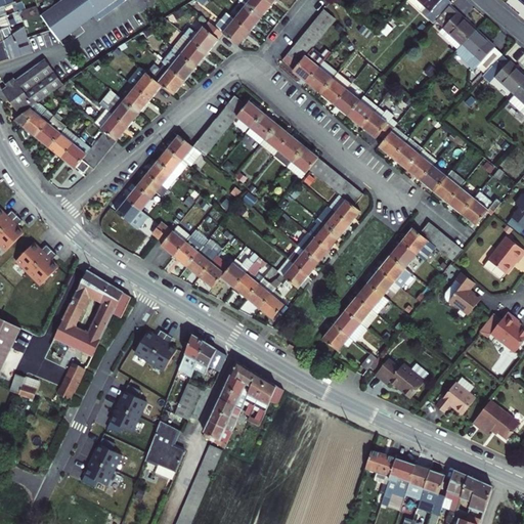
[(67,0),(62,3),(42,18),(59,43),(95,17),(99,23),(130,0),(140,0),(141,1),(142,0),(67,0)]
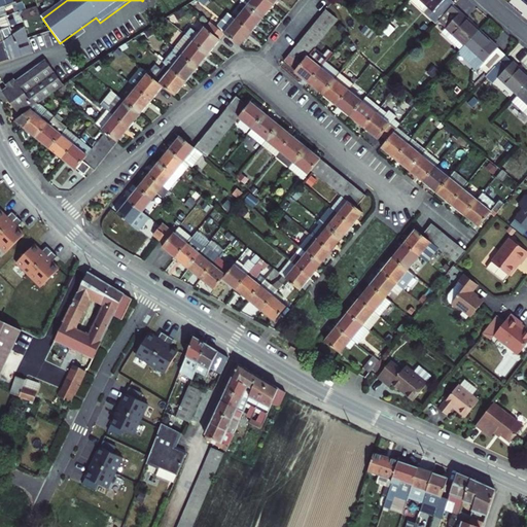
[(244,0),(241,4),(246,8),(253,0),(244,0)]
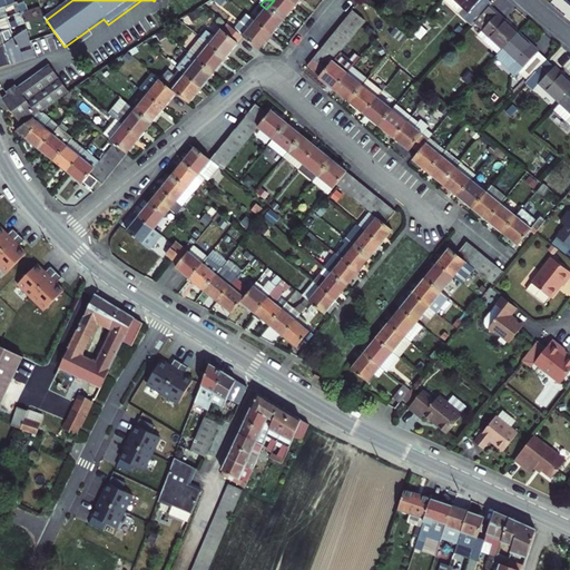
[(294,7),(284,0),(274,0),(266,9),(282,22),(294,7)]
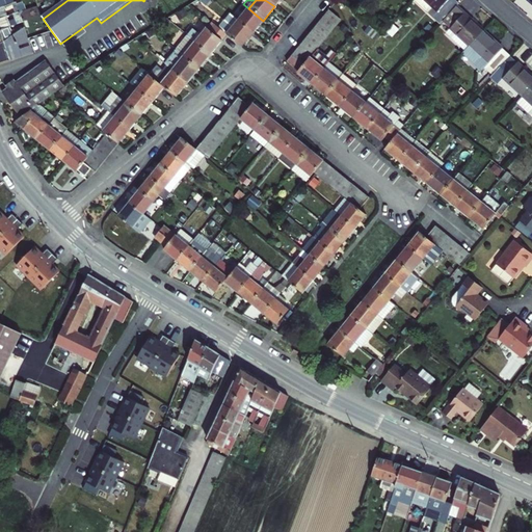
[(462,4),(457,0),(416,0),(415,1),(427,12),(432,5),(449,20),(458,8),(462,4)]
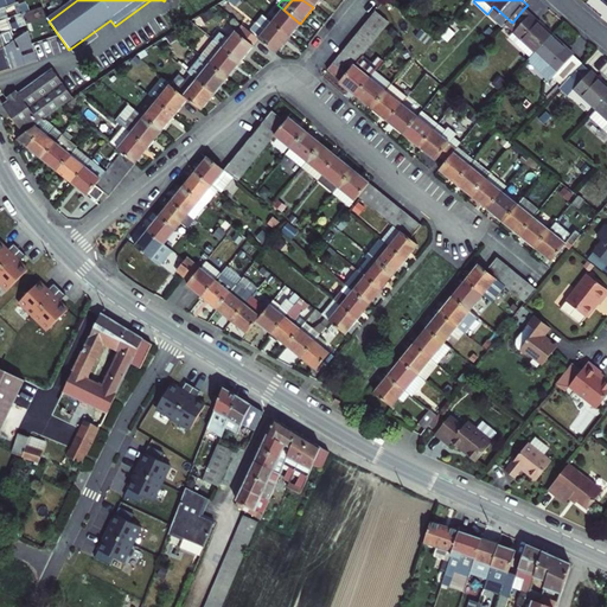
[(14,21),(17,20),(24,18),(20,7),(16,8),(18,13),(13,16),(14,21)]
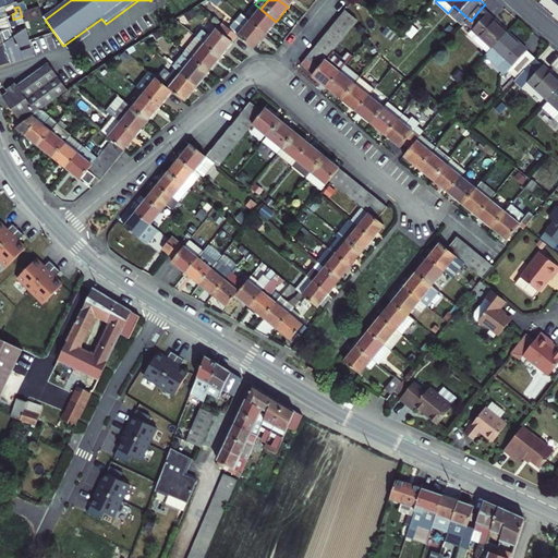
[(482,8),(481,9),(471,21),(466,25),(476,35),(473,39),(490,55),(509,33),(482,8)]
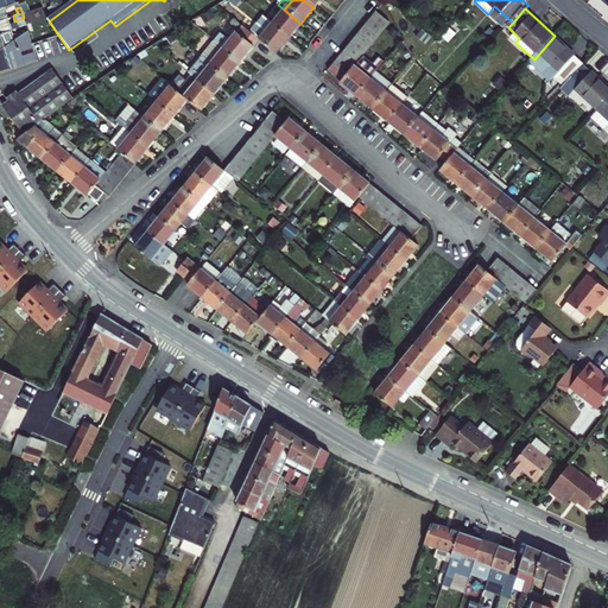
[(284,10),(271,26),(287,39),(301,24),(284,10)]
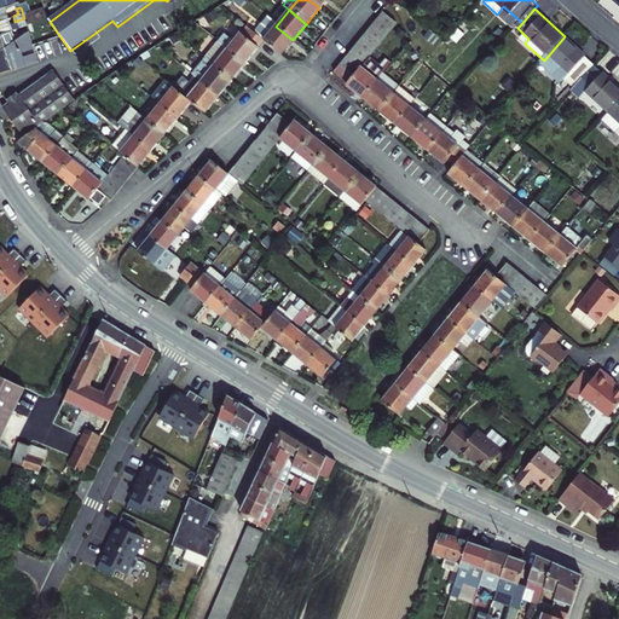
[(0,13),(0,25),(9,23),(10,23),(6,11),(0,13)]
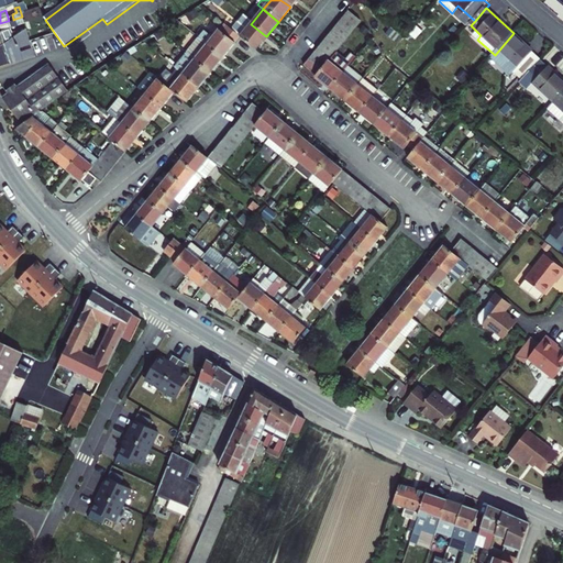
[(349,15),(344,21),(357,31),(362,25),(349,15)]
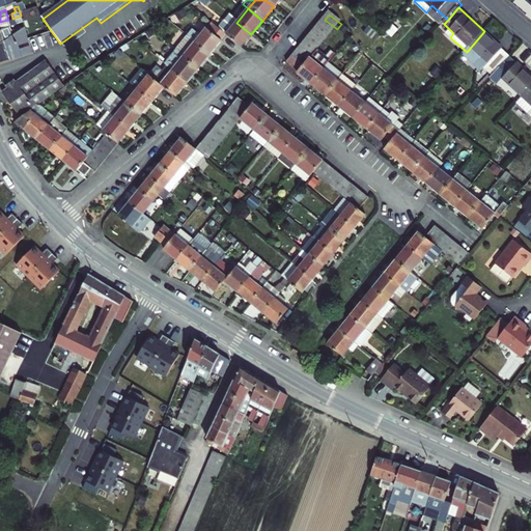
[(15,18),(18,27),(20,26),(24,25),(21,16),(15,18)]
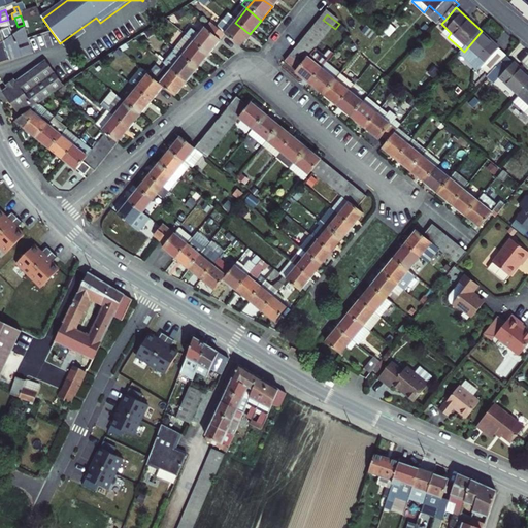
[(219,33),(224,37),(235,23),(230,19),(219,33)]
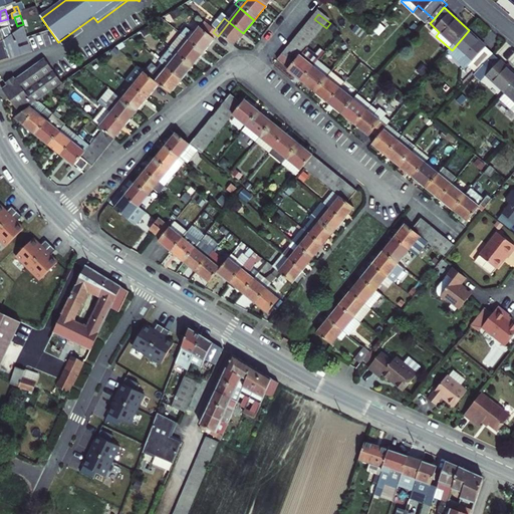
[(0,31),(1,31),(10,28),(7,19),(0,21),(0,31)]
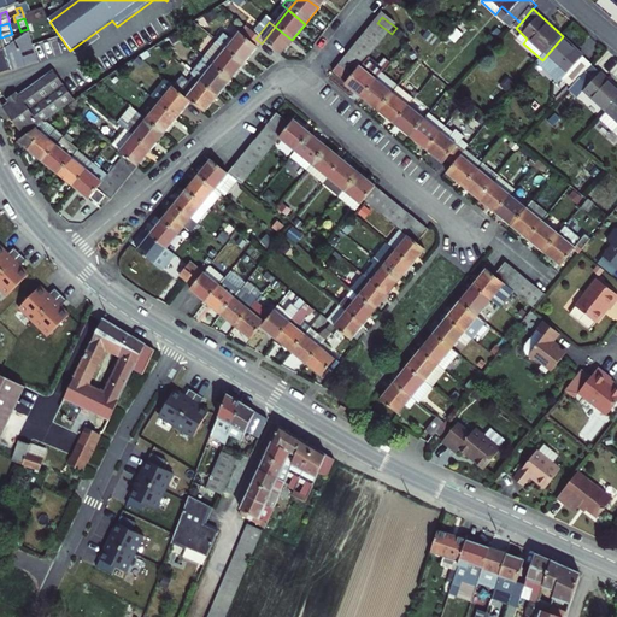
[(392,34),(377,23),(372,29),(386,40),(392,34)]
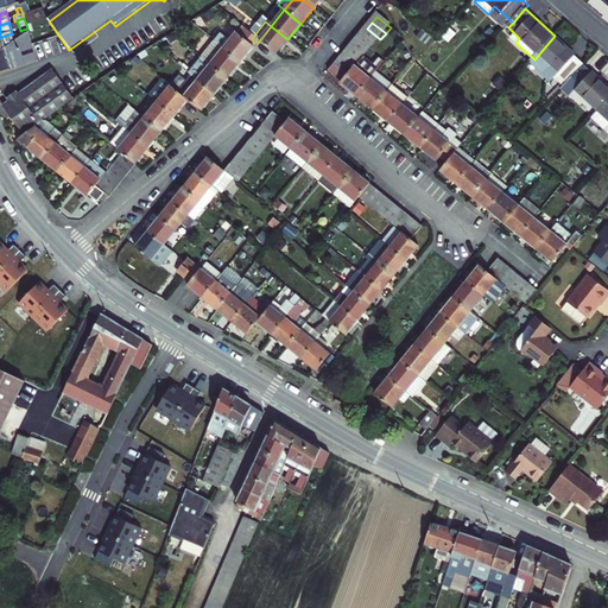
[(259,44),(274,56),(287,39),(271,26),(258,43),(259,44)]
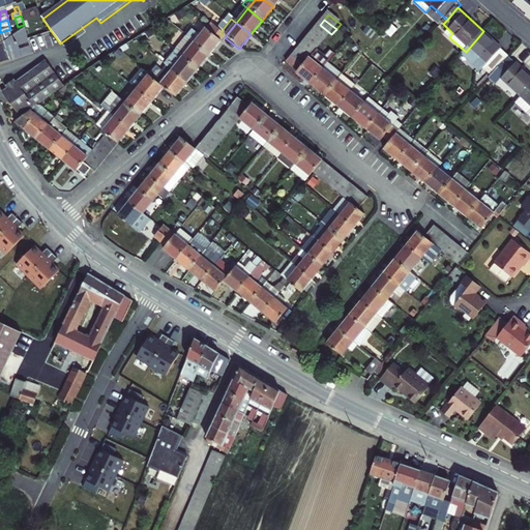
[(320,25),(316,31),(327,39),(331,34),(320,25)]
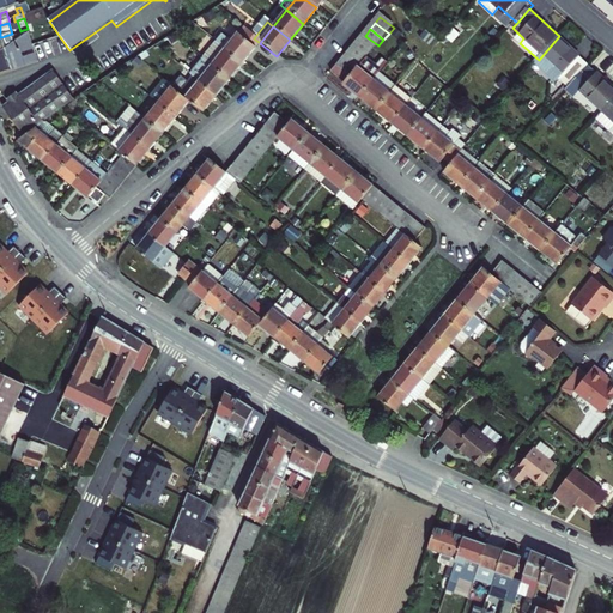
[(254,38),(246,31),(241,38),(238,37),(231,44),(223,38),(217,46),(225,53),(243,67),(261,44),(260,43),(254,38)]
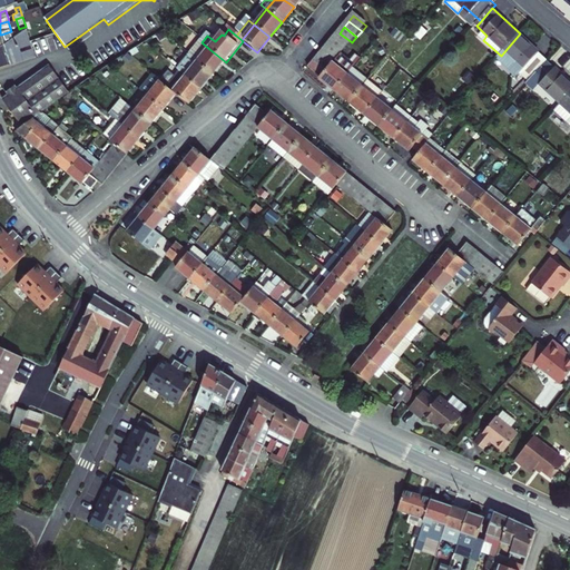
[(16,41),(0,51),(0,70),(36,59),(33,52),(20,56),(18,50),(31,46),(28,32),(23,36),(16,41)]
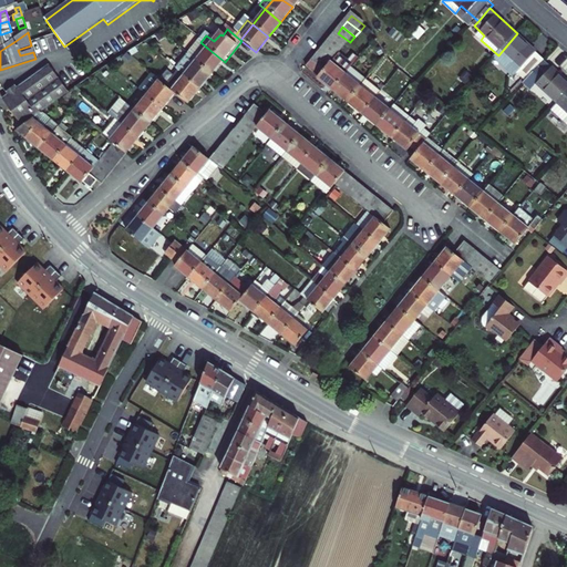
[(338,33),(332,39),(346,49),(350,42),(338,33)]
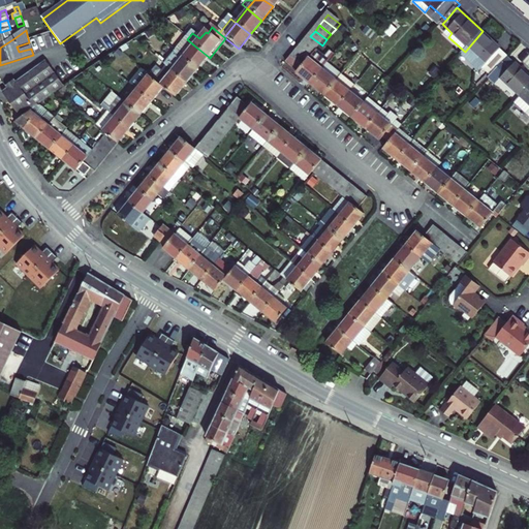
[(510,55),(483,31),(465,52),(463,54),(490,78),(507,57),(510,55)]
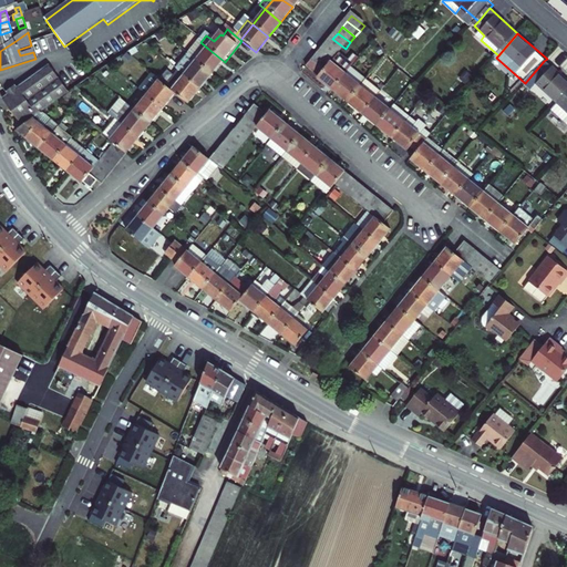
[(0,34),(0,51),(16,41),(12,35),(9,37),(3,41),(1,34),(0,34)]
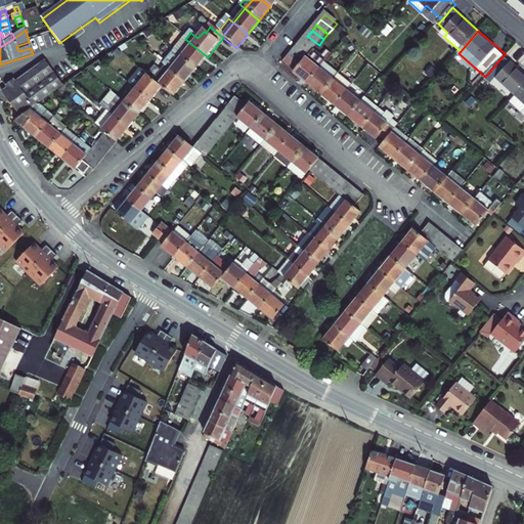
[(319,45),(307,36),(303,42),(314,51),(319,45)]
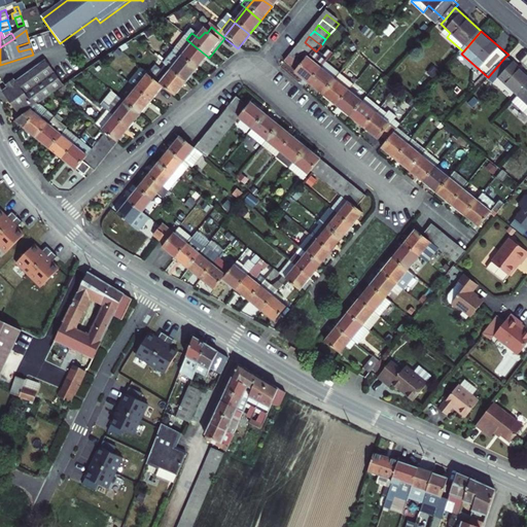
[(175,53),(182,59),(198,71),(209,58),(194,45),(186,39),(175,53)]
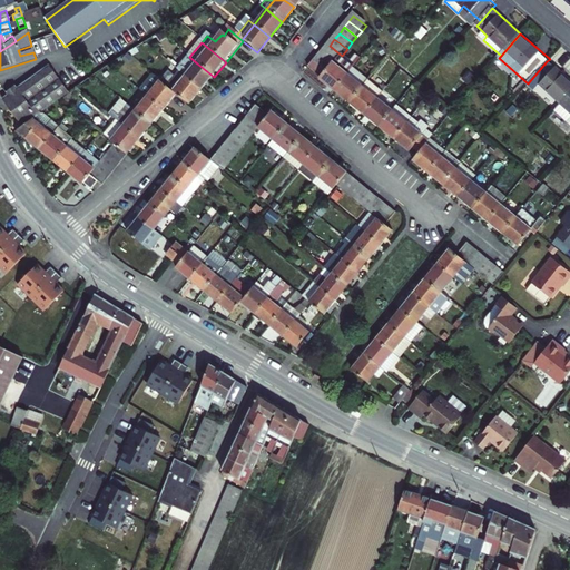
[(342,56),(330,46),(324,51),(337,61),(340,58),(342,56)]
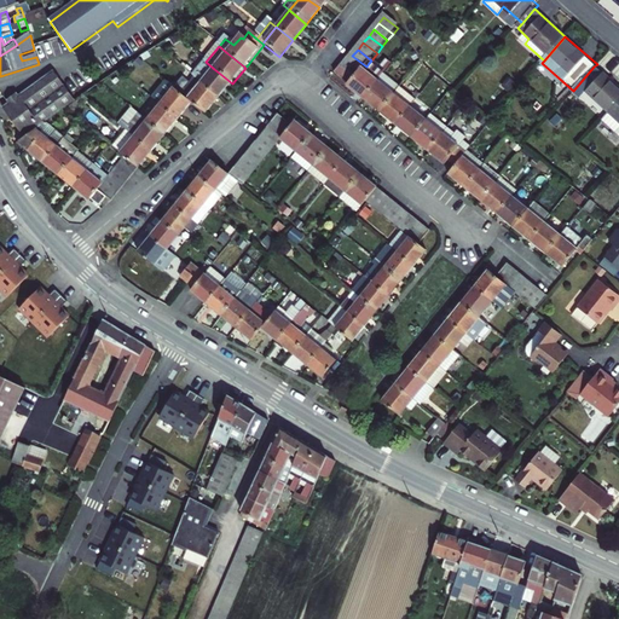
[(366,67),(352,56),(347,63),(360,74),(366,67)]
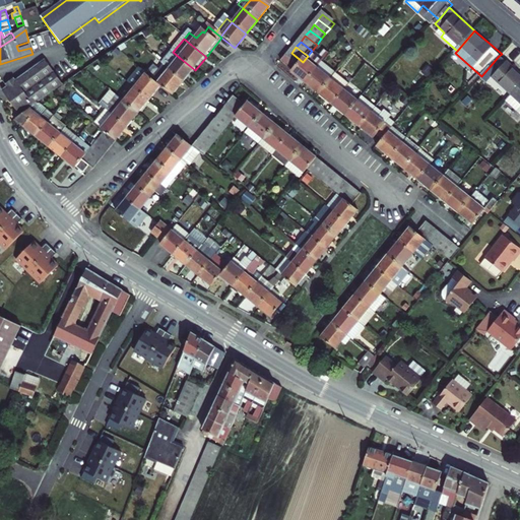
[(169,72),(184,84),(195,70),(180,58),(173,52),(161,66),(169,72)]
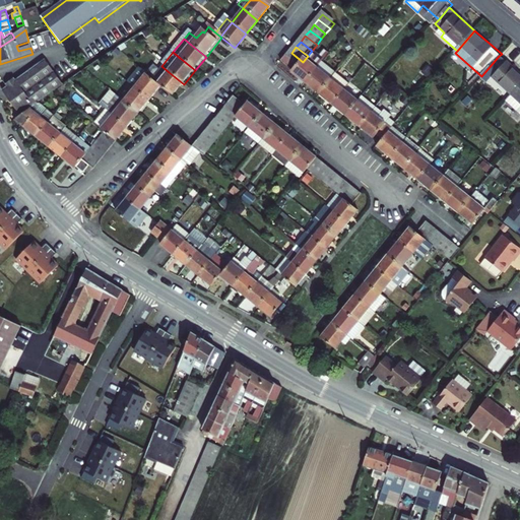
[(291,53),(287,58),(299,67),(303,62),(291,53)]
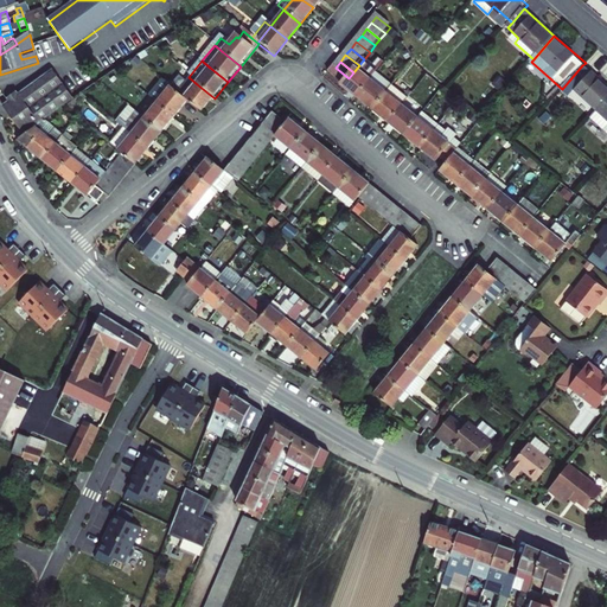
[(340,89),(356,102),(370,84),(376,77),(378,75),(362,62),(359,65),(353,72),(349,78),(343,85),(340,89)]
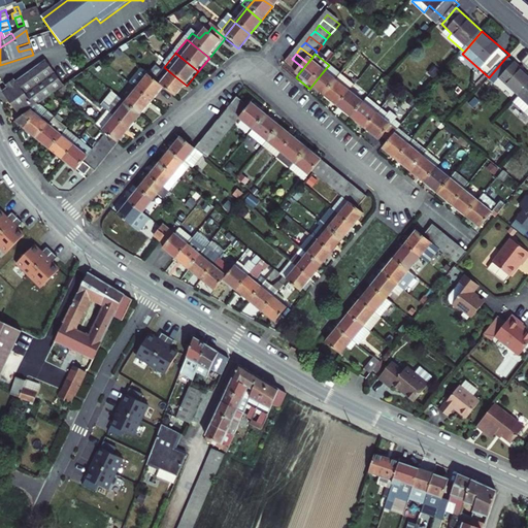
[(502,78),(515,64),(506,57),(489,77),(488,77),(496,85),(502,78)]
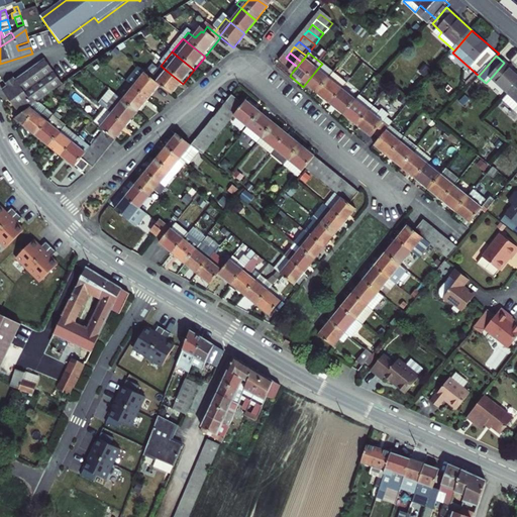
[(286,58),(281,64),(292,73),(297,67),(286,58)]
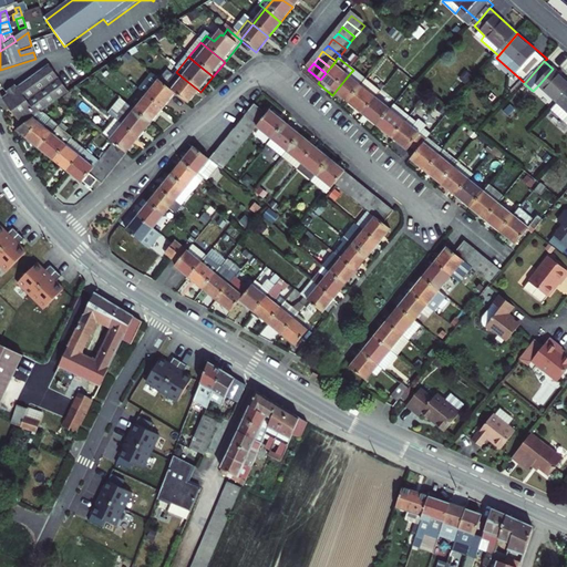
[(566,81),(553,69),(539,84),(559,102),(566,93),(566,81)]
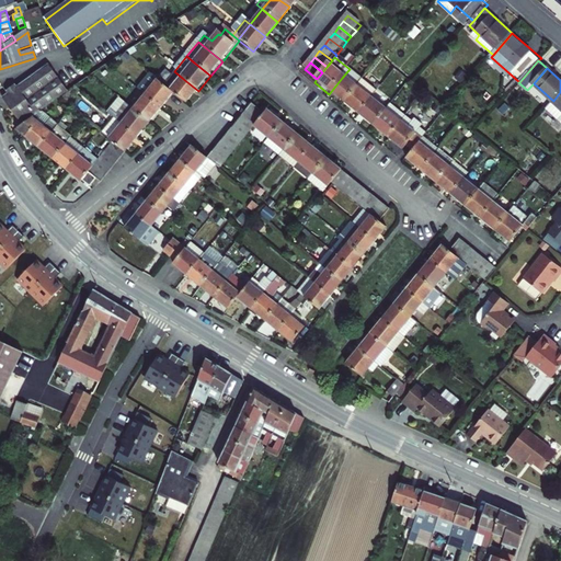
[(47,69),(18,90),(15,88),(6,94),(8,96),(2,100),(22,128),(32,122),(68,96),(47,69)]
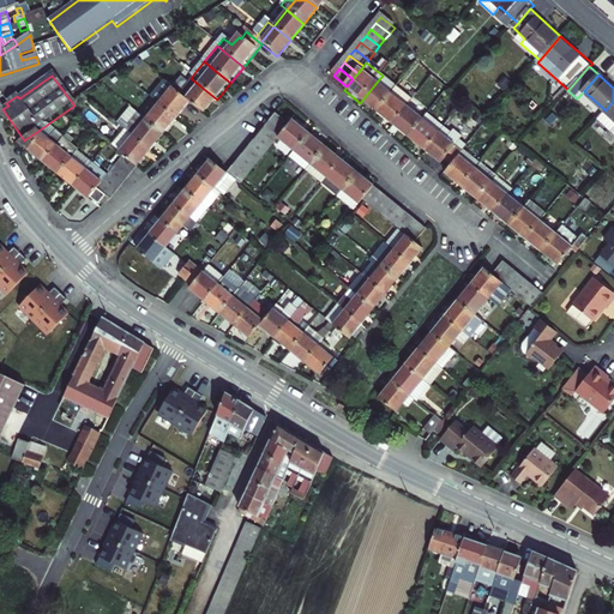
[(380,78),(374,85),(390,98),(396,91),(380,78)]
